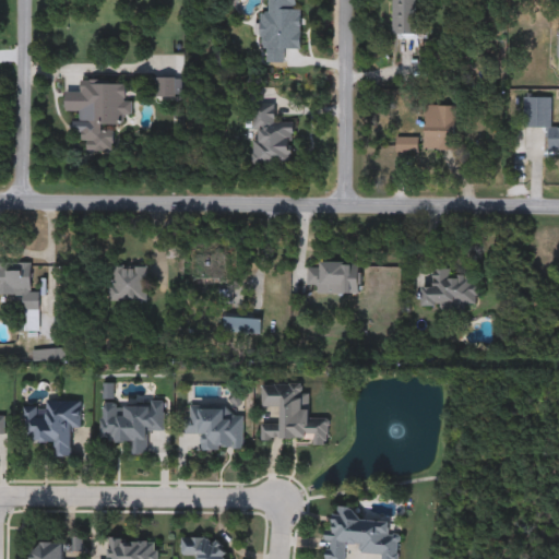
[(300,0),(300,51),(284,51),(284,63),(268,63),(268,51),(259,50),(260,14),(270,14),(270,0),(300,0)]
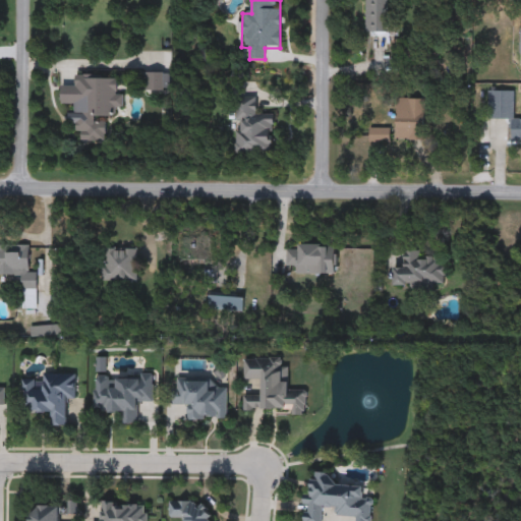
[(393,0),(393,37),(365,37),(365,0),(393,0)]
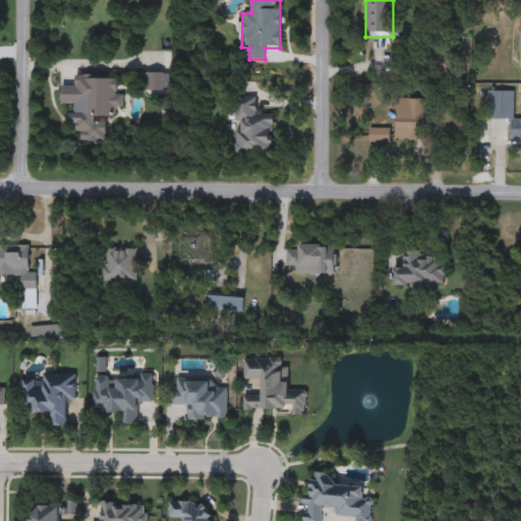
[(145,90),(145,73),(166,73),(166,90),(145,90)]
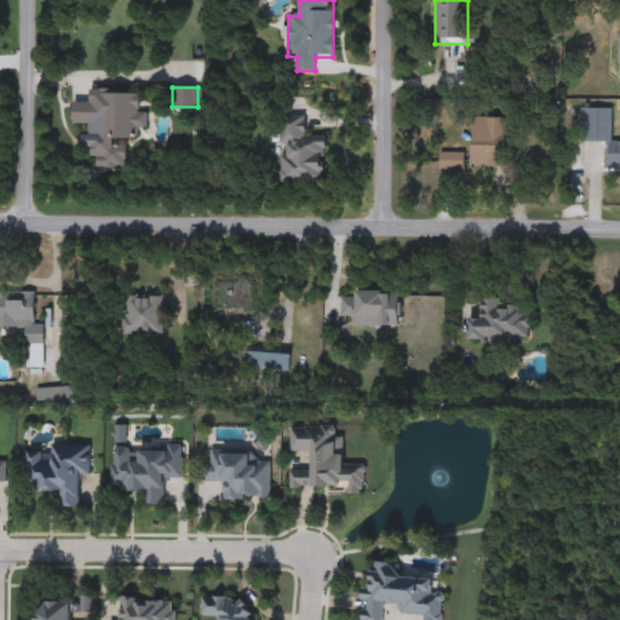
[(144,92),(142,130),(137,128),(137,141),(126,141),(125,170),(93,168),(93,149),(81,148),(82,136),(89,136),(89,125),(70,125),(72,102),(89,103),(89,90),(144,92)]
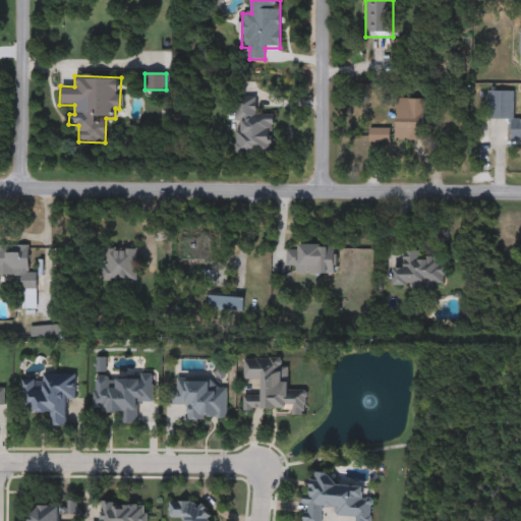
[(488,91),(512,91),(512,120),(488,120),(488,91)]
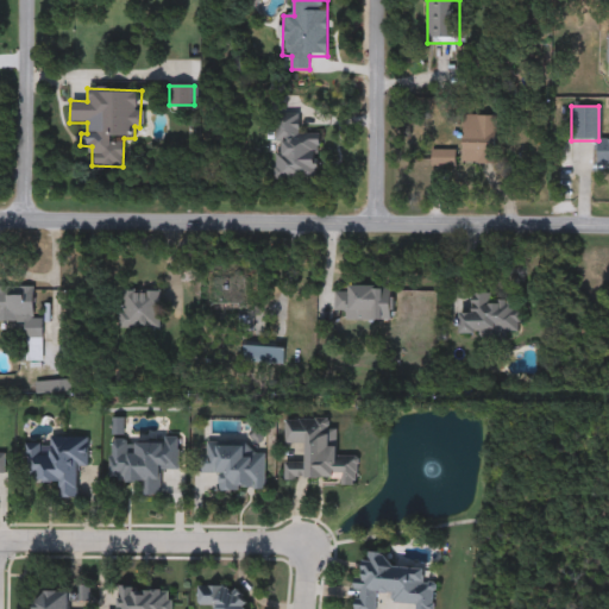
[(299,114),(299,133),(320,133),(320,179),(276,179),(276,114),(299,114)]
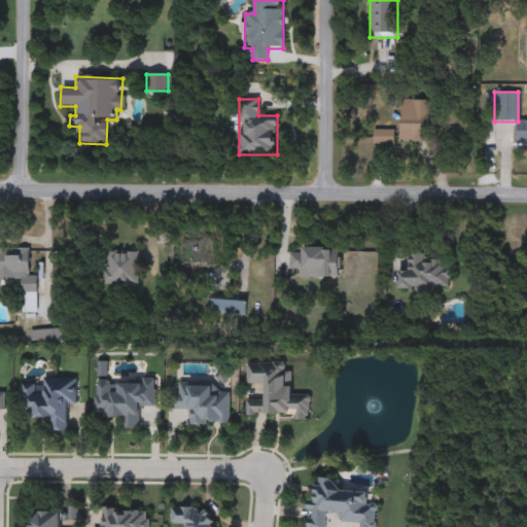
[(400,138),(400,100),(431,100),(431,138),(400,138)]
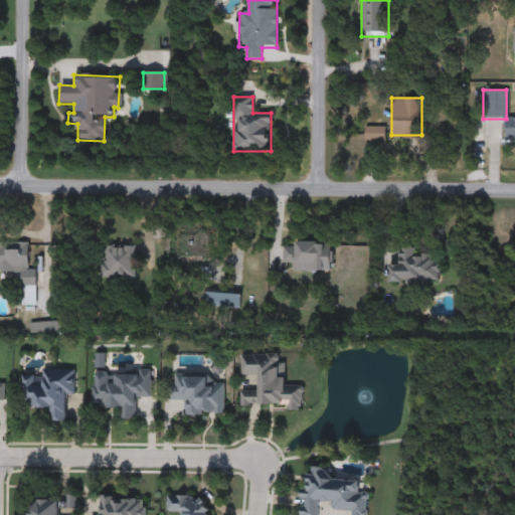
[(385,127),(385,143),(365,143),(365,127),(385,127)]
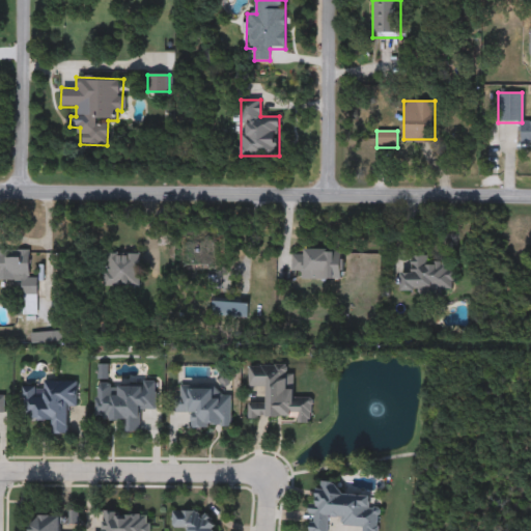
[(29,277),(37,277),(37,315),(22,315),(22,283),(0,283),(0,251),(28,251),(29,277)]
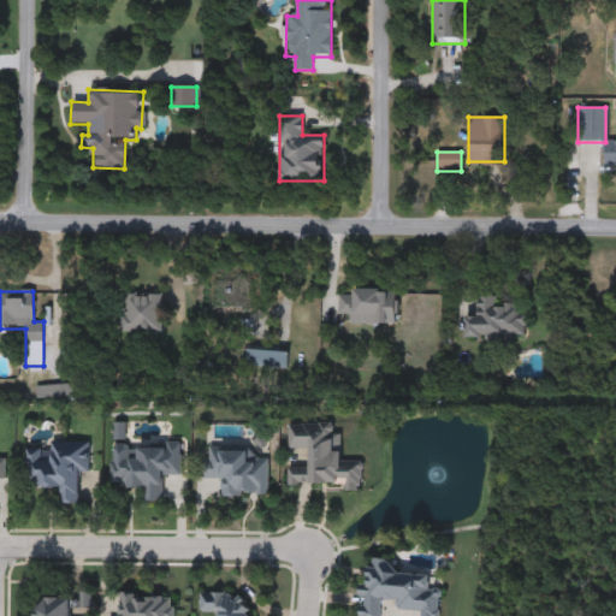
[(349,325),(349,314),(339,314),(339,291),(398,291),(398,325),(349,325)]
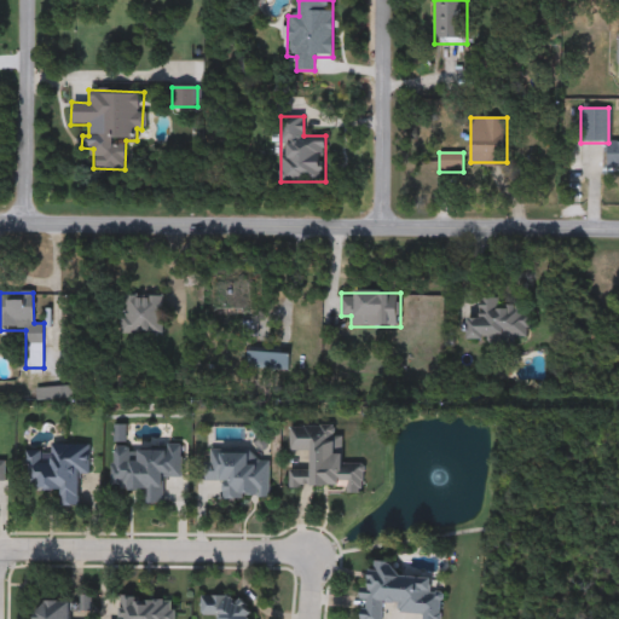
[(162,335),(122,335),(122,295),(162,295),(162,335)]
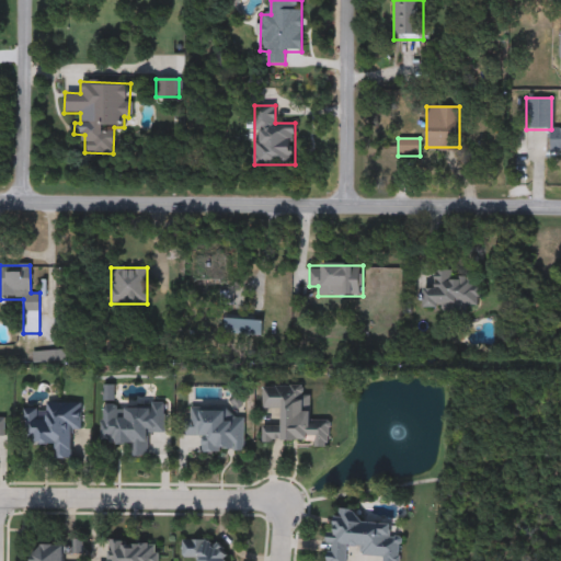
[(480,305),(468,305),(468,312),(423,311),(424,289),(435,289),(435,271),(455,271),(455,279),(480,279),(480,305)]
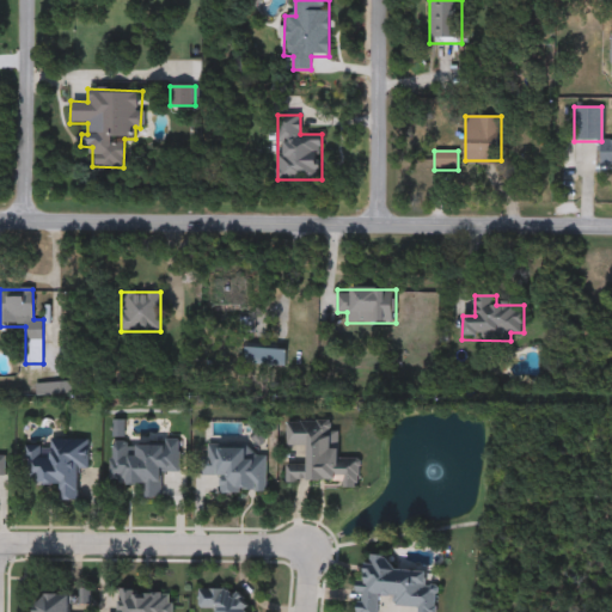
[(285,366),(245,366),(245,347),(285,347),(285,366)]
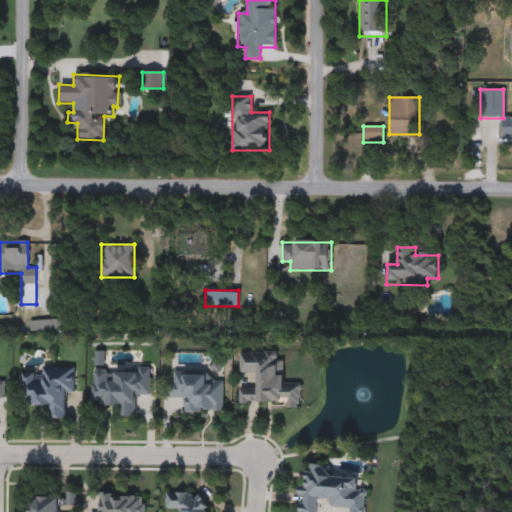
[(31,322),(55,322),(55,331),(31,331),(31,322)]
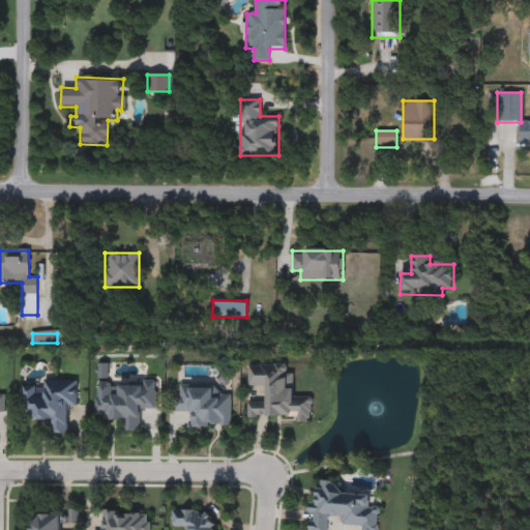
[(247,364),(285,364),(285,374),(293,374),(293,398),(312,396),(312,419),(248,419),(247,402),(264,402),(264,387),(248,387),(247,364)]
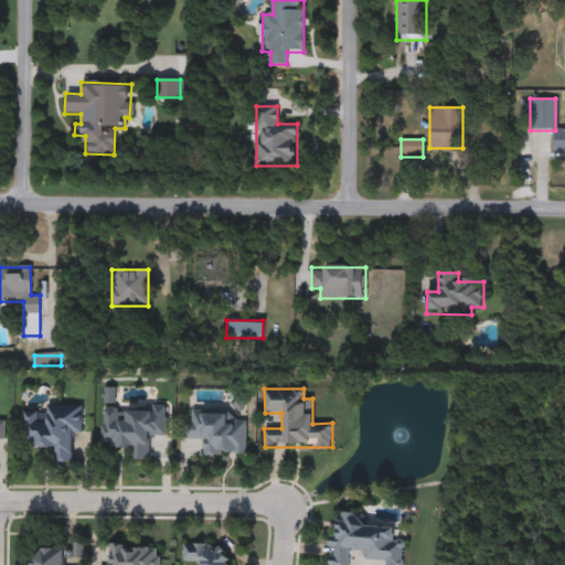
[(83,405),(83,436),(72,435),(72,462),(60,462),(60,450),(32,449),(33,439),(23,439),(23,414),(45,414),(45,405),(83,405)]
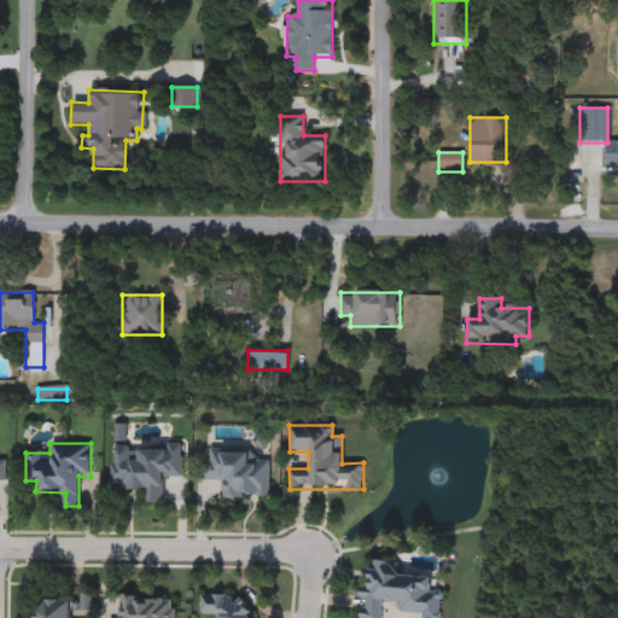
[(111,489),(111,444),(182,445),(182,479),(164,478),(164,502),(150,502),(150,489),(111,489)]
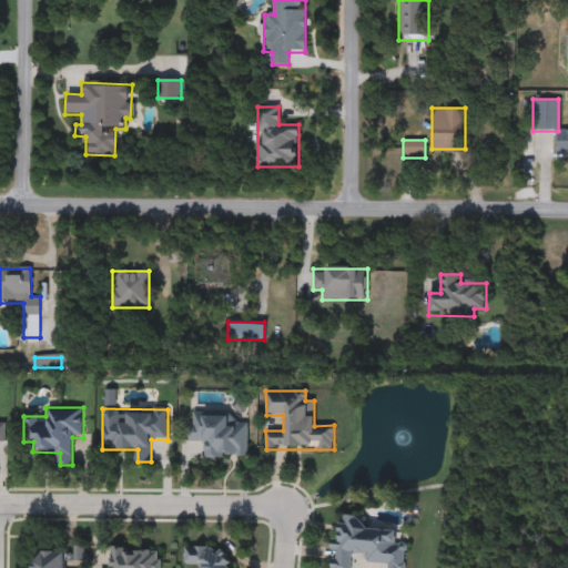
[(236,413),(236,424),(249,425),(247,458),(203,458),(203,444),(189,444),(190,412),(236,413)]
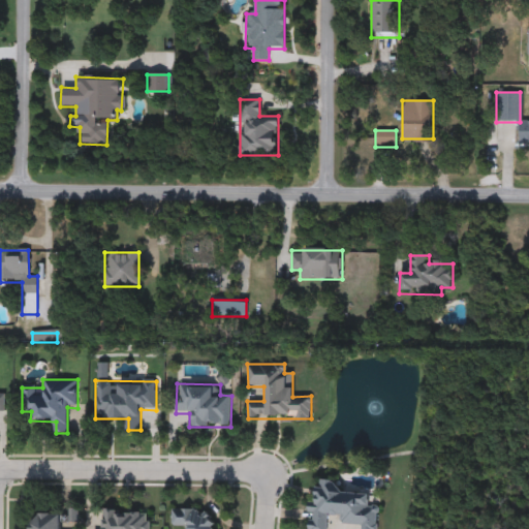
[(376,528),(360,528),(361,527),(341,525),(342,517),(328,516),(325,528),(306,528),(309,501),(318,502),(320,479),(340,480),(339,493),(369,495),(368,505),(378,506),(376,528)]
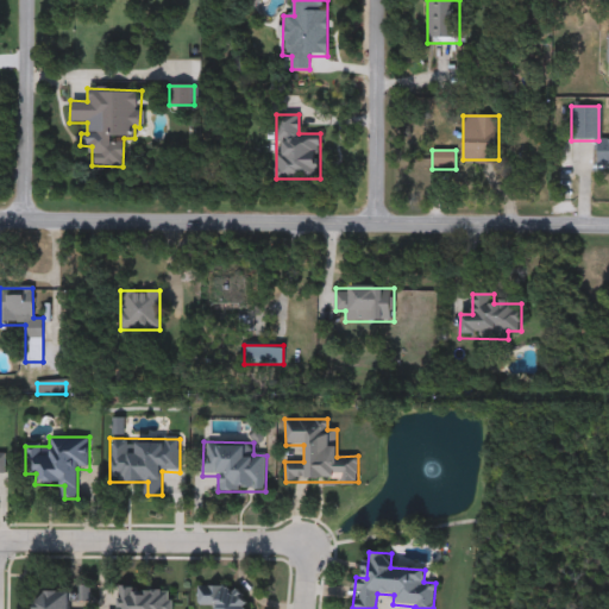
[(218,608),(198,608),(199,585),(249,588),(248,608),(218,608)]
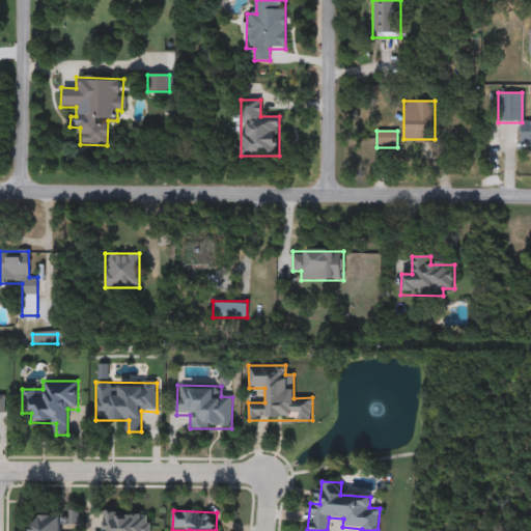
[(103,530),(103,512),(150,513),(149,530),(103,530)]
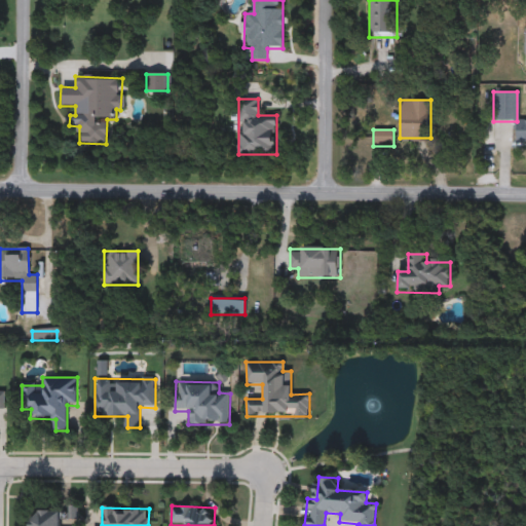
[(29,525),(29,512),(60,511),(60,525),(29,525)]
